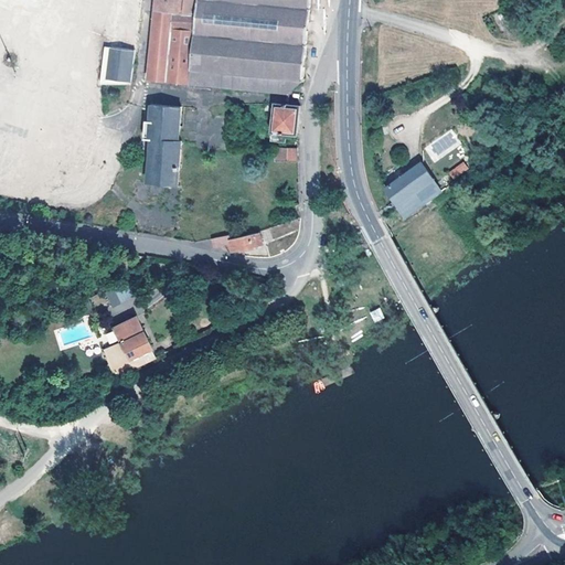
[(155,0),(149,80),(286,93),(301,80),(309,1),(309,0),(155,0)]
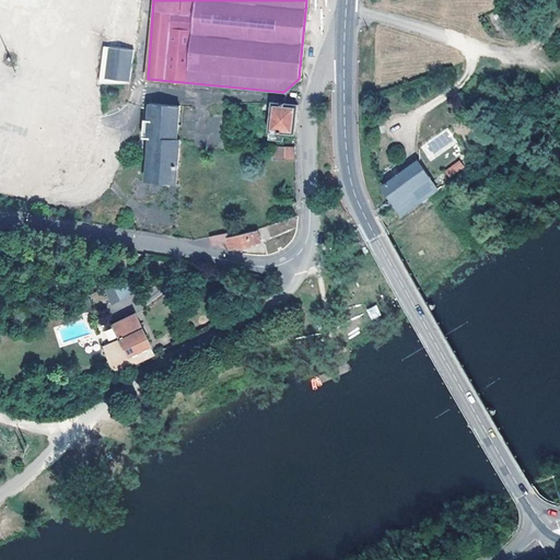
[(131,83),(131,81),(118,79),(113,78),(112,73),(109,72),(106,71),(106,63),(108,45),(105,45),(101,82),(131,83)]
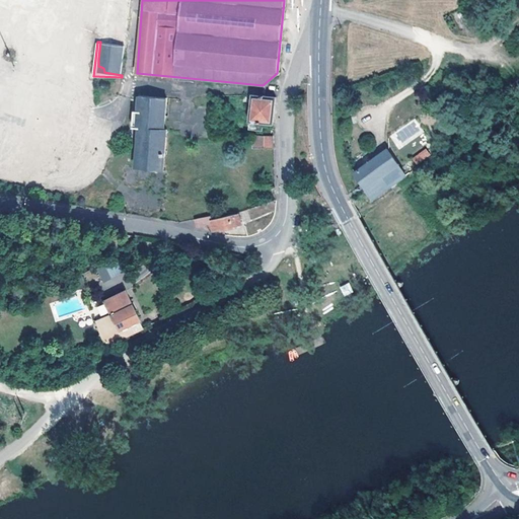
[(138,153),(136,163),(155,165),(166,97),(153,95),(152,97),(140,95),(138,109),(135,109),(134,124),(140,125),(137,153),(138,153)]
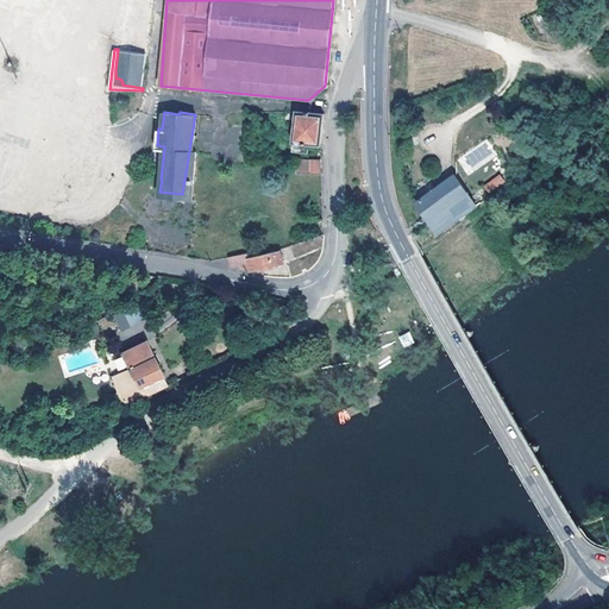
[(294,112),(292,150),(306,152),(307,144),(318,145),(321,114),(307,113),(294,112)]
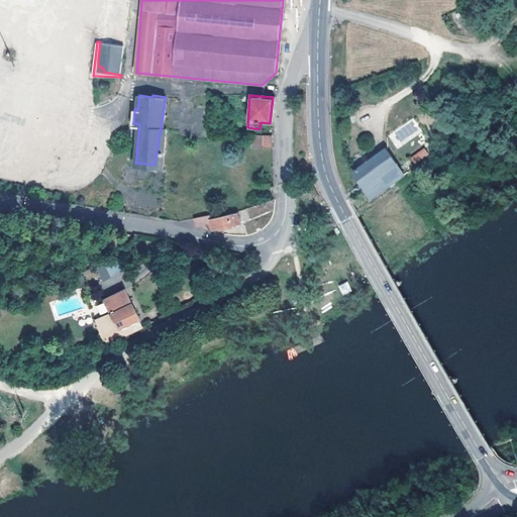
[(242,147),(271,148),(270,136),(266,136),(259,136),(242,134),(242,147)]
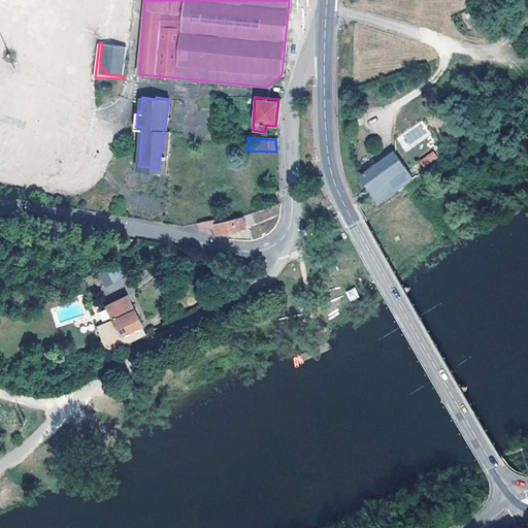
[(377,201),(410,177),(392,151),(359,175),(377,201)]
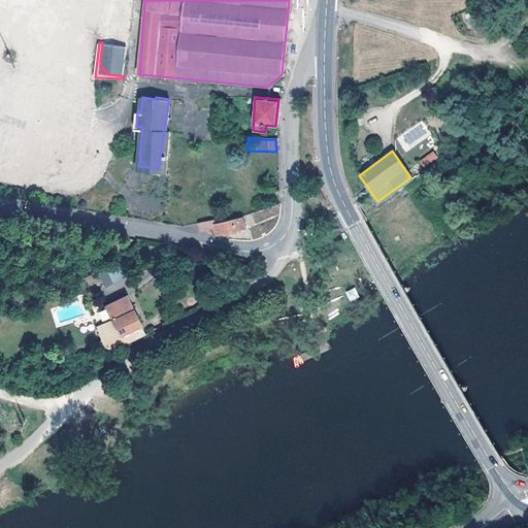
[(424,168),(437,158),(432,151),(419,161),(424,168)]
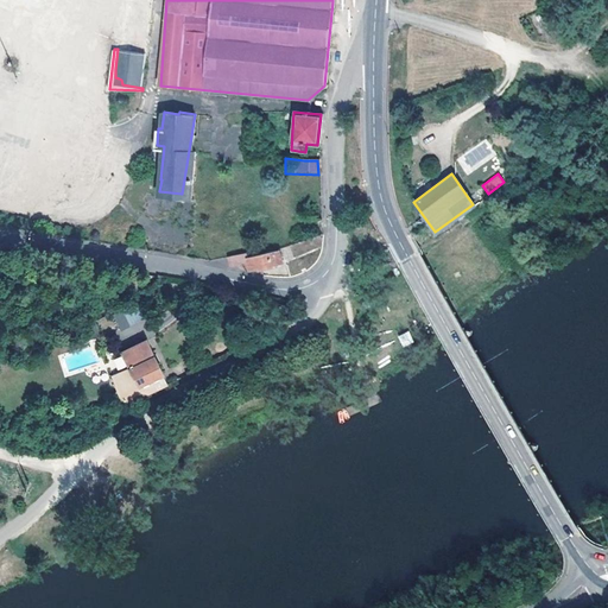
[(276,252),(246,260),(227,263),(228,267),(242,265),(245,270),(249,270),(249,272),(257,270),(258,273),(273,270),(272,266),(279,265),(276,252)]
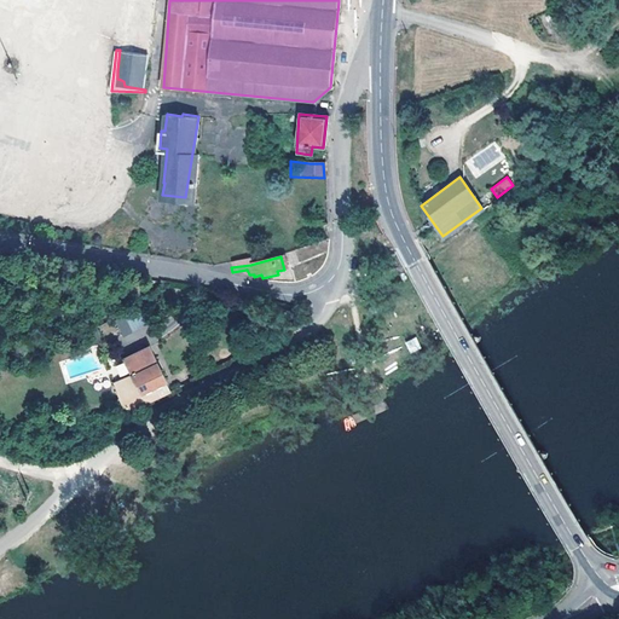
[(137,310),(115,320),(123,337),(145,325),(137,310)]
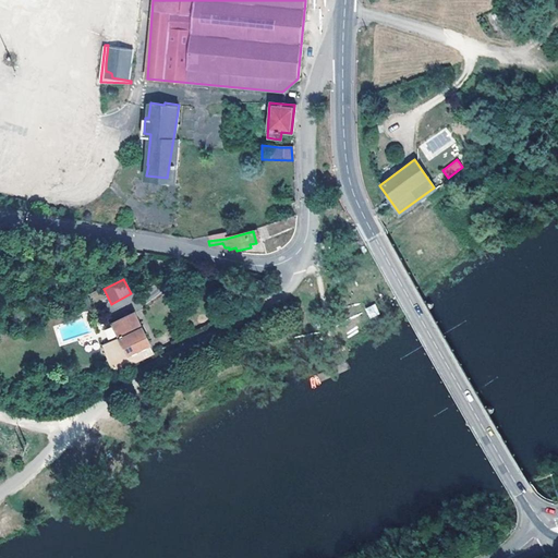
[(371,319),(380,314),(375,303),(365,308),(371,319)]
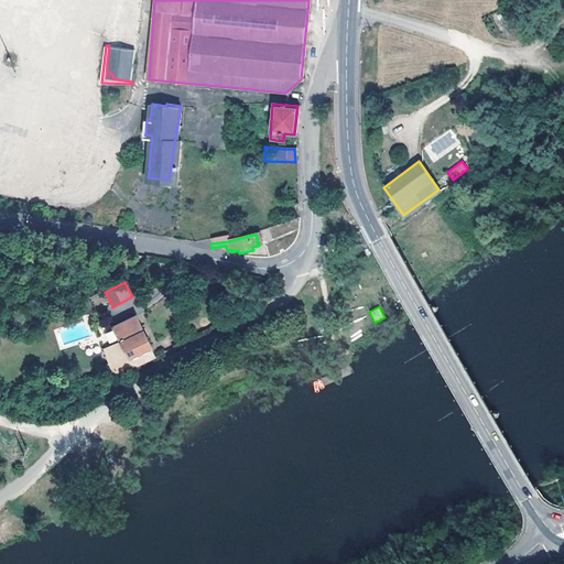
[(123,358),(147,346),(131,312),(106,324),(114,337),(108,340),(110,346),(116,343),(123,358)]
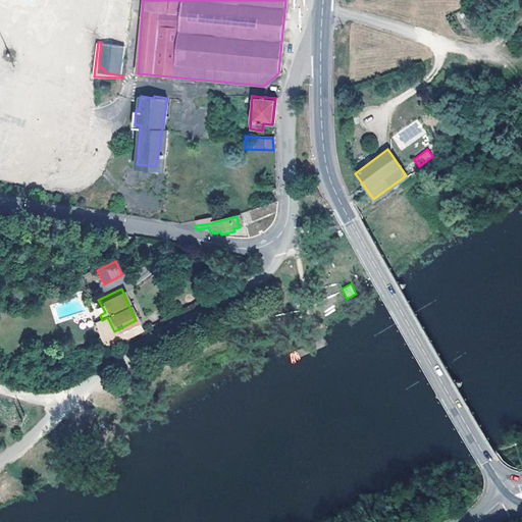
[(100,315),(90,320),(103,349),(110,346),(141,330),(136,320),(114,331),(107,317),(102,320),(100,315)]
